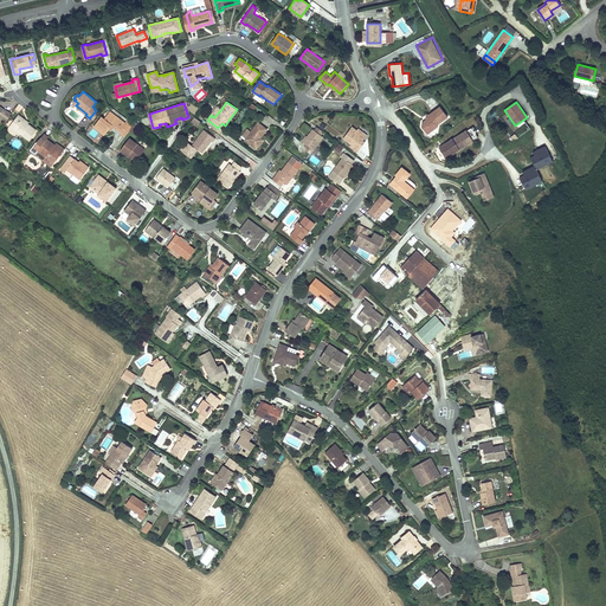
[(12,114),(0,107),(0,116),(7,121),(12,114)]
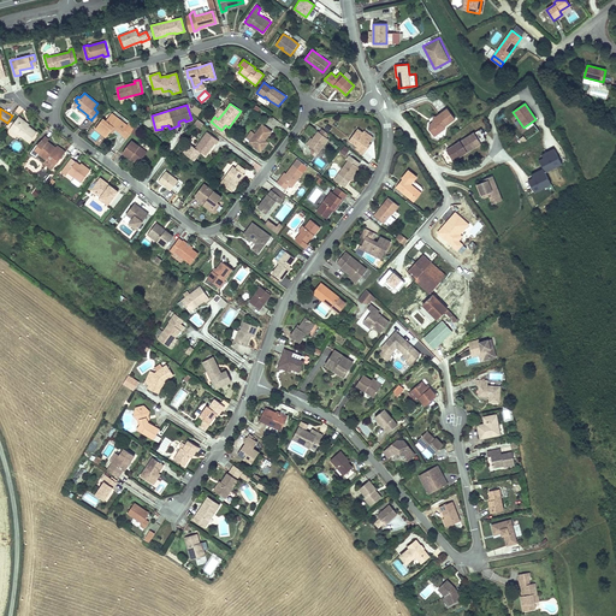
[(218,119),(225,111),(221,108),(214,117),(218,119)]
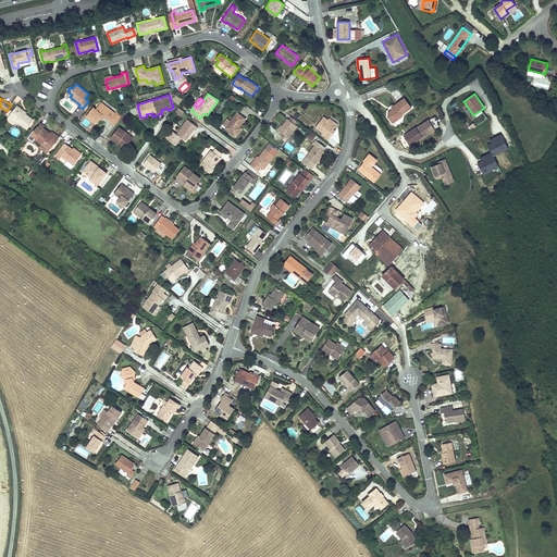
[(401,115),(411,108),(405,98),(394,106),(396,108),(392,110),(388,113),(387,118),(393,124),(403,116),(401,115)]
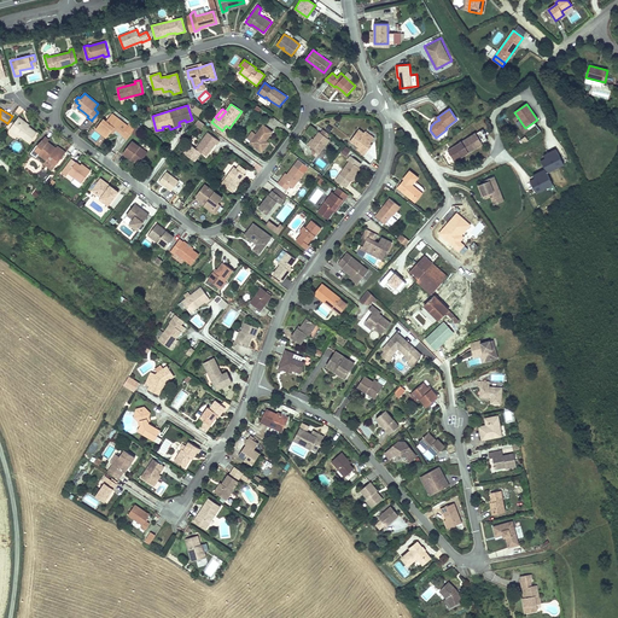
[(111,132),(114,128),(116,129),(122,122),(112,115),(106,122),(104,120),(97,129),(106,138),(111,132)]
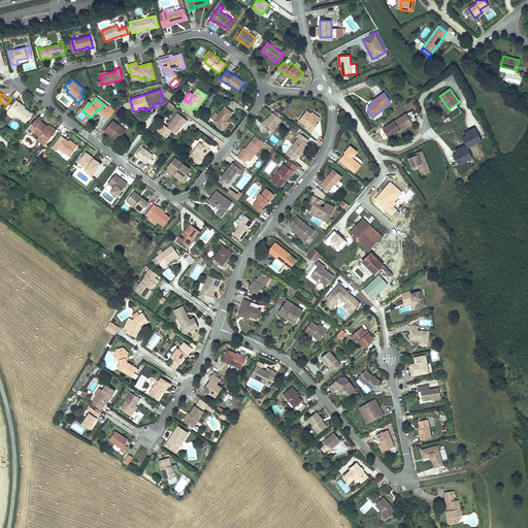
[(32,113),(25,108),(19,103),(19,102),(15,100),(11,106),(14,108),(11,112),(15,114),(25,122),(32,113)]
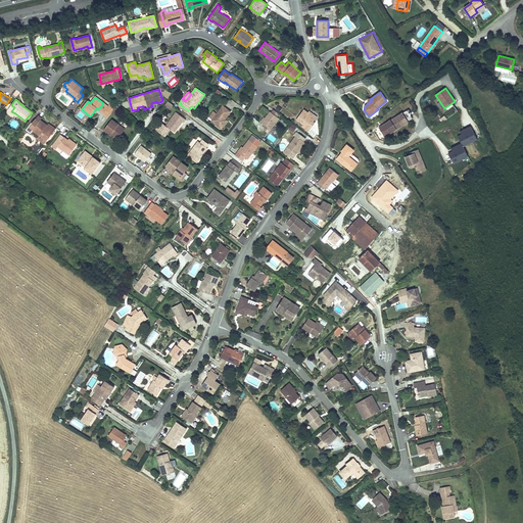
[(114,108),(115,107),(110,103),(102,113),(108,117),(111,112),(114,108)]
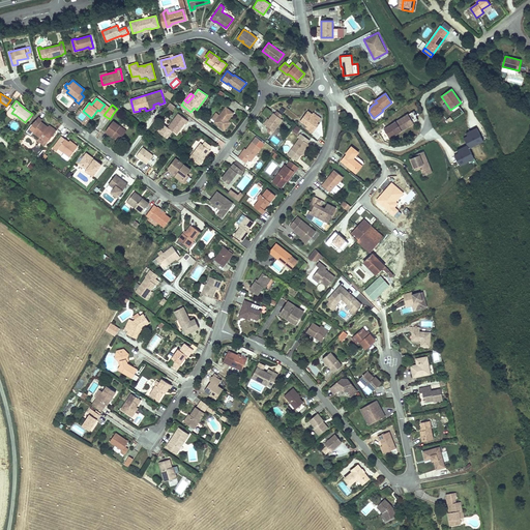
[(230,122),(228,120),(234,113),(226,108),(219,116),(215,121),(214,122),(225,130),(230,122)]
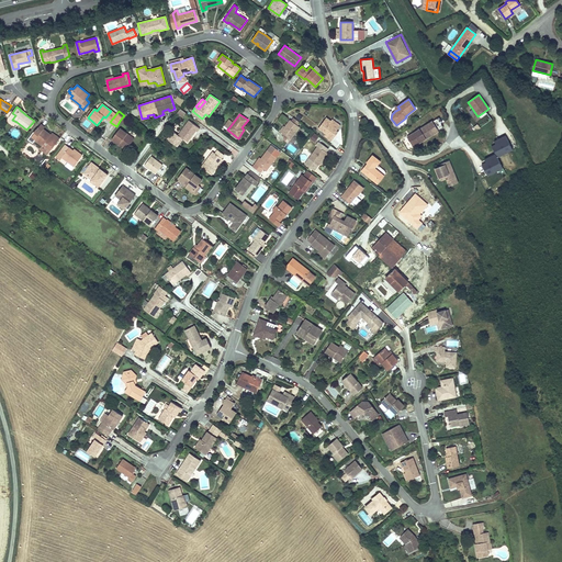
[(288,143),(300,126),(298,125),(300,122),(294,117),(291,121),(290,120),(285,127),(281,133),(284,135),(283,137),(284,141),(288,143)]
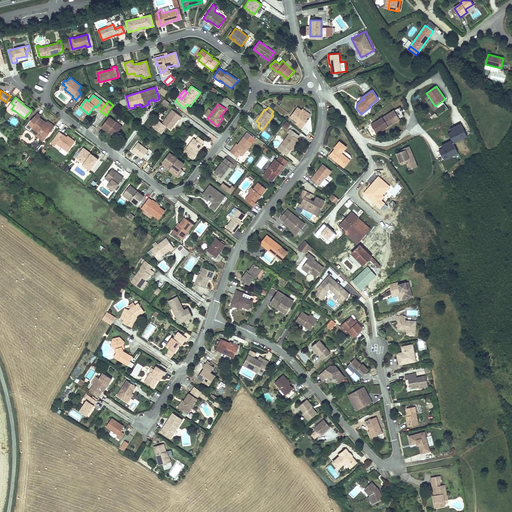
[(309,116),(301,110),(297,107),(290,117),(297,122),(296,124),(302,128),(305,125),(303,124),(307,119),(309,116)]
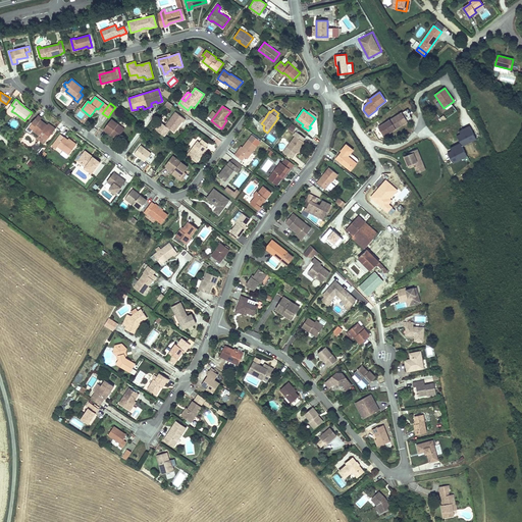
[(164,136),(169,128),(174,132),(183,121),(184,122),(186,119),(175,112),(163,128),(159,125),(156,129),(164,136)]
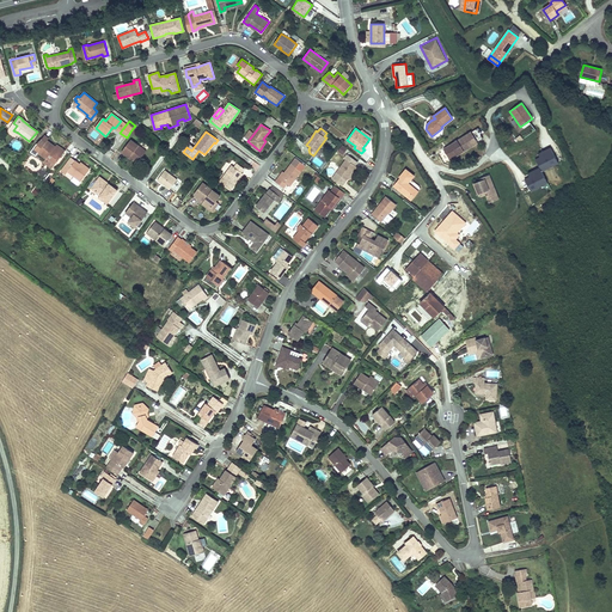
[(450,159),(478,142),(471,132),(444,150),(450,159)]
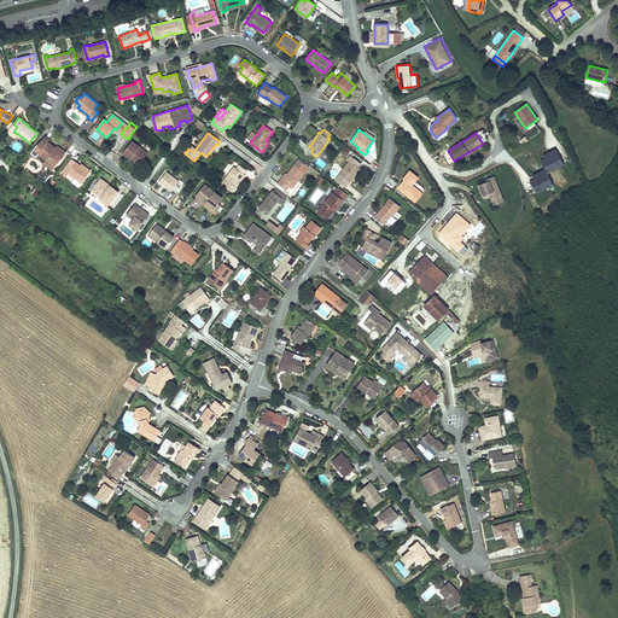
[(64,155),(56,147),(47,141),(50,140),(45,136),(40,145),(42,147),(39,153),(47,161),(47,158),(56,165),(64,155)]
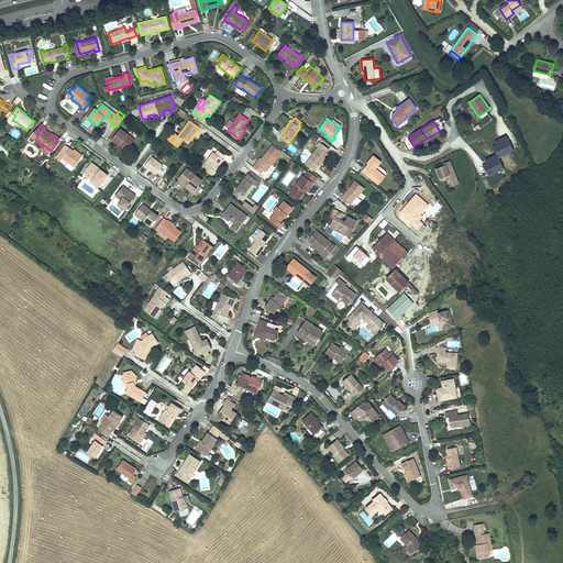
[(134,140),(120,129),(112,140),(119,145),(121,143),(128,148),(134,140)]
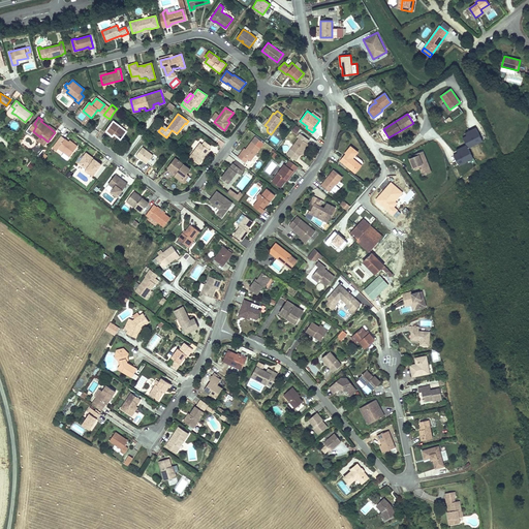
[(468,148),(484,141),(476,127),(465,132),(467,135),(463,137),(466,145),(457,150),(458,152),(454,154),(459,165),(474,158),(468,148)]
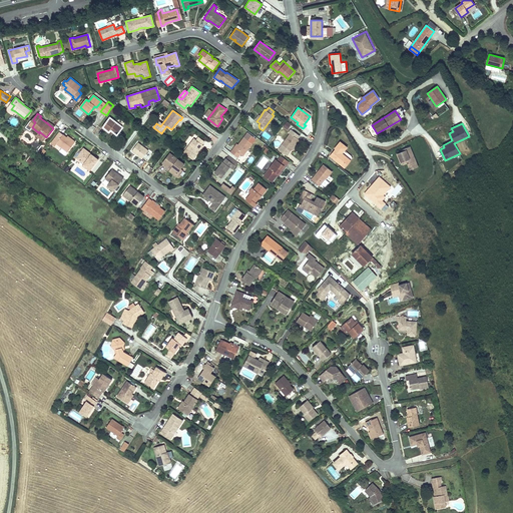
[(295,145),(299,139),(298,138),(300,135),(292,129),(290,132),(291,133),(282,145),(291,151),(292,149),(295,145)]
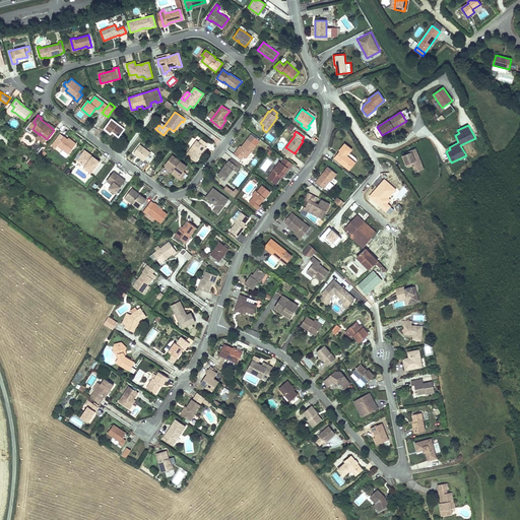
[(47,139),(40,133),(40,135),(37,138),(44,143),(47,139)]
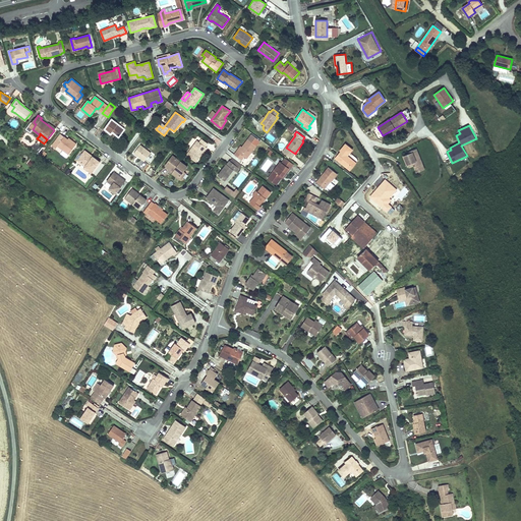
[(0,134),(0,139),(6,145),(8,141),(0,134)]
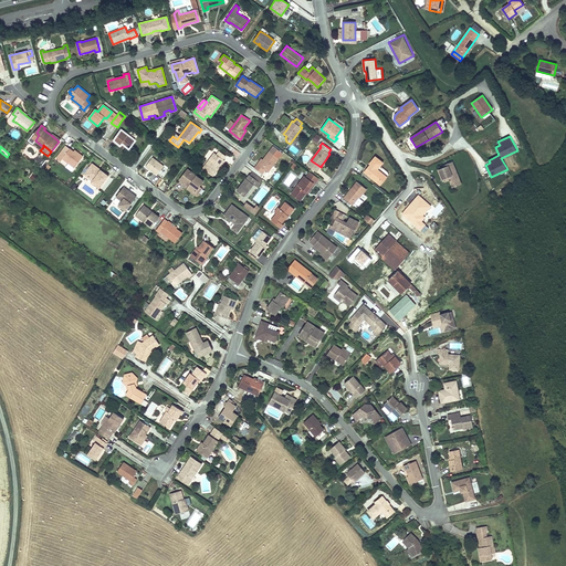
[(74,167),(83,156),(77,153),(76,154),(74,152),(66,146),(56,158),(61,161),(62,158),(74,167)]
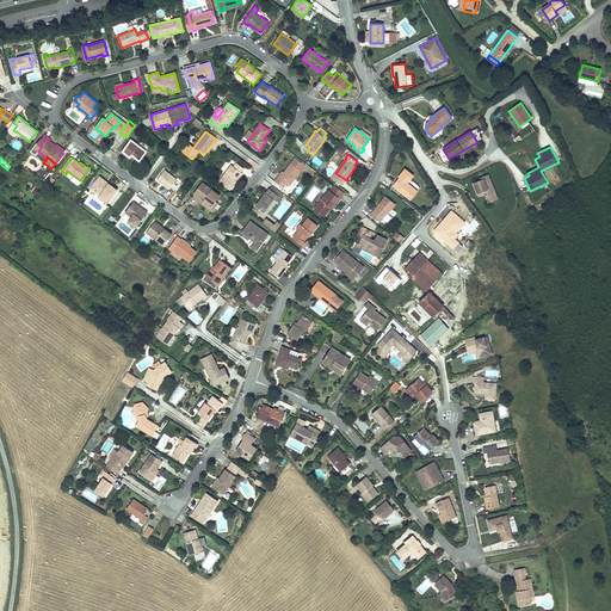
[(290,186),(304,165),(295,158),(284,172),(279,178),(278,177),(275,181),(284,187),(287,184),(290,186)]
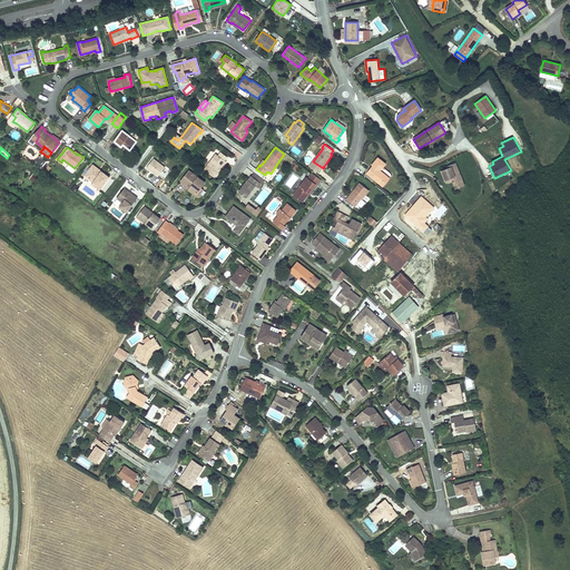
[(205,159),(208,163),(214,154),(210,150),(205,159)]
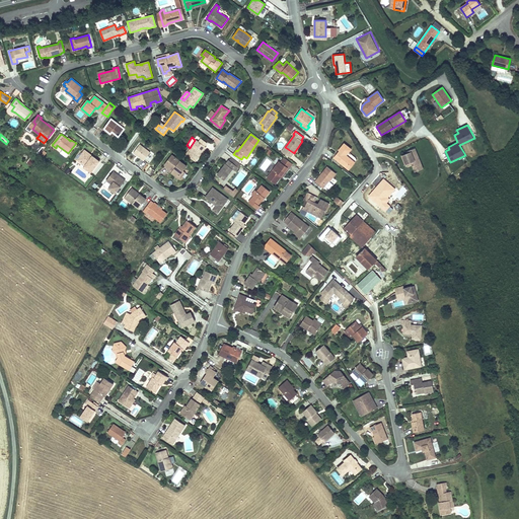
[(198,155),(202,150),(204,151),(206,147),(205,146),(199,142),(197,140),(186,154),(196,161),(200,156),(198,155)]
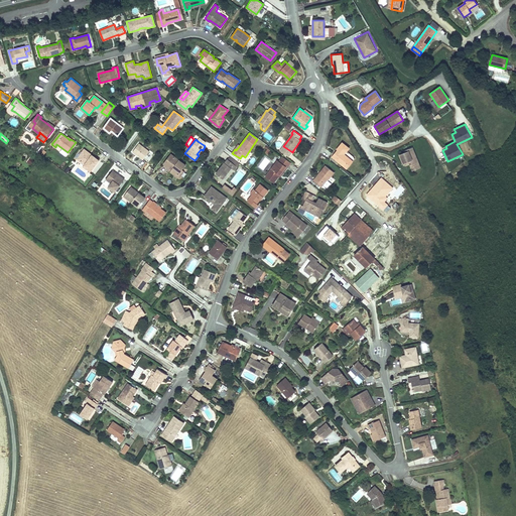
[(351,159),(353,156),(347,151),(349,148),(343,142),(337,149),(338,150),(337,151),(338,152),(336,154),(335,153),(332,157),(345,167),(351,159)]
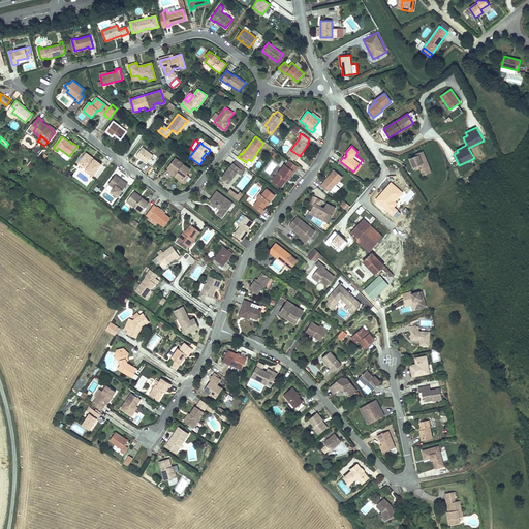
[(147,163),(153,155),(143,147),(136,155),(147,163)]
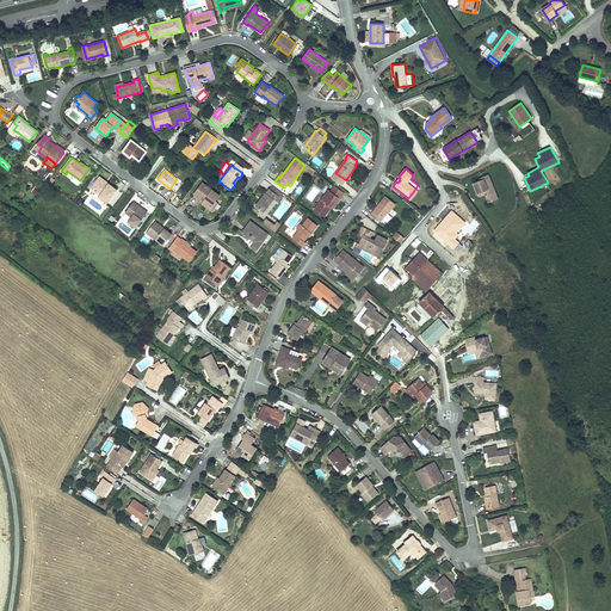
[(494,190),(488,174),(479,179),(479,180),(474,183),(479,195),(481,193),(482,196),(485,195),(487,198),(492,196),(494,190)]
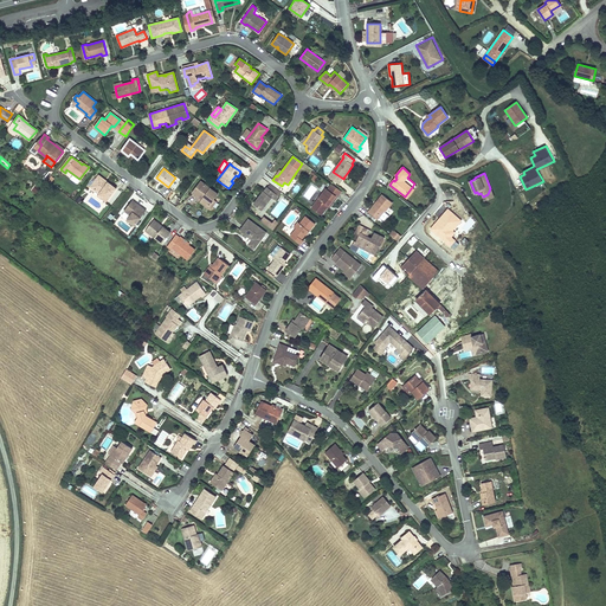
[(108,200),(116,188),(108,182),(107,184),(97,176),(90,186),(100,193),(108,200)]
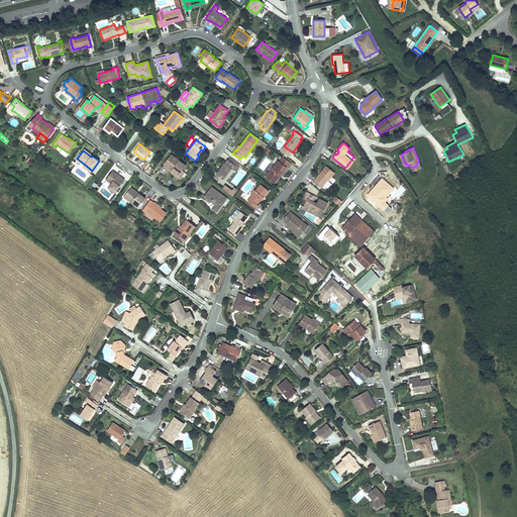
[(186,166),(171,154),(164,164),(172,170),(179,175),(183,171),(186,166)]
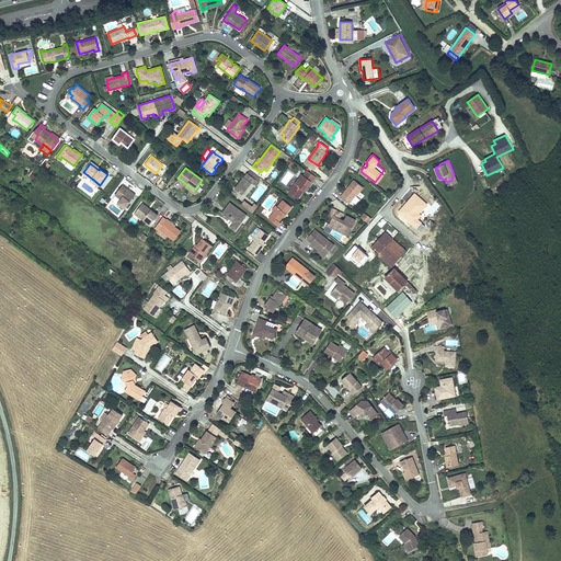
[(282,181),(286,185),(294,174),(288,171),(282,181)]
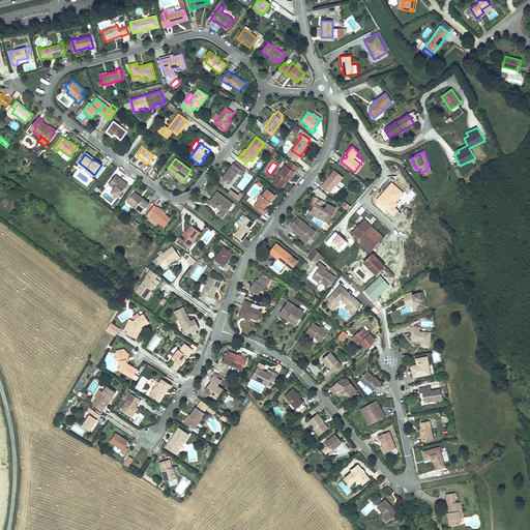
[(287,181),(291,175),(292,176),(298,168),(290,162),(285,168),(284,167),(283,169),(273,181),(282,187),(287,181)]
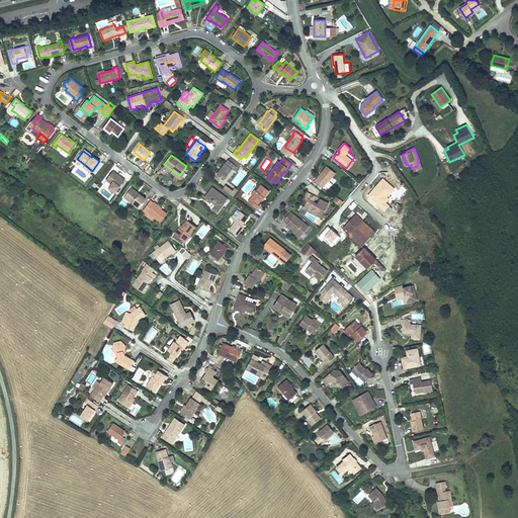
[(233,168),(235,165),(238,167),(241,164),(235,160),(233,163),(229,160),(226,164),(226,163),(217,174),(224,180),(233,168)]
